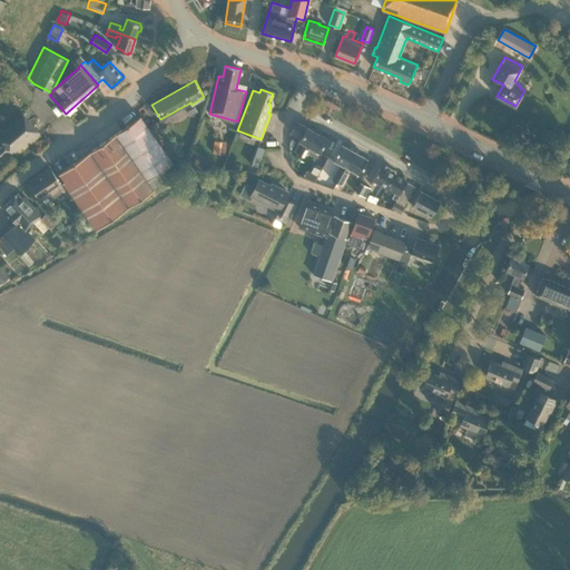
[(41,135),(21,111),(0,129),(0,161),(13,149),(17,154),(41,135)]
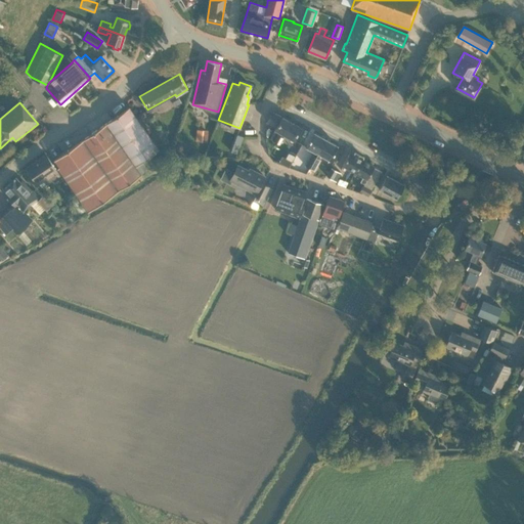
[(159,148),(129,106),(54,160),(59,167),(57,168),(88,211),(141,173),(140,172),(146,167),(142,161),(159,148)]
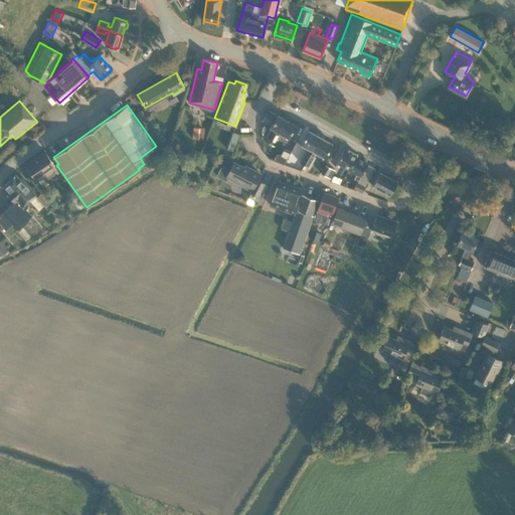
[(298,126),(268,110),(263,119),(272,124),(271,127),(275,130),(274,132),(270,138),(275,141),(279,135),(280,132),(289,137),(292,132),(294,133),(298,126)]
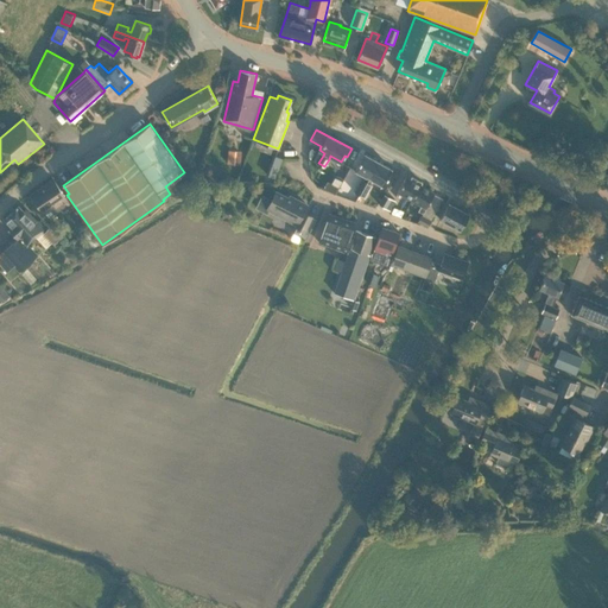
[(240,165),(241,151),(228,150),(227,164),(240,165)]
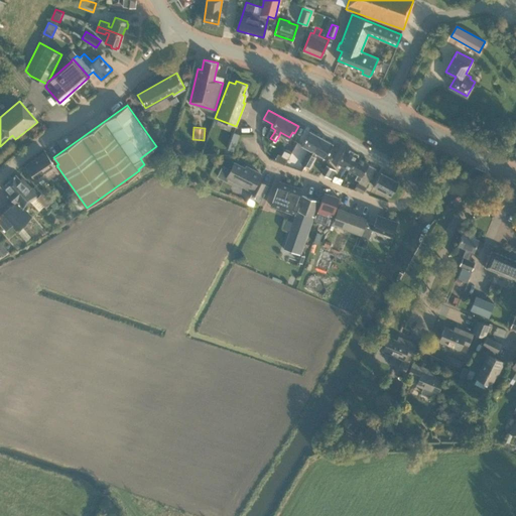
[(305,165),(320,137),(308,130),(301,144),(310,149),(308,152),(306,151),(300,162),(305,165)]
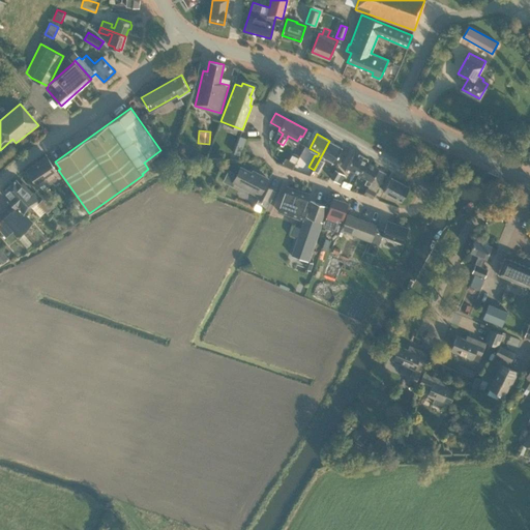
[(333,162),(342,147),(329,141),(314,170),(318,172),(324,160),(322,159),(324,156),(333,162)]
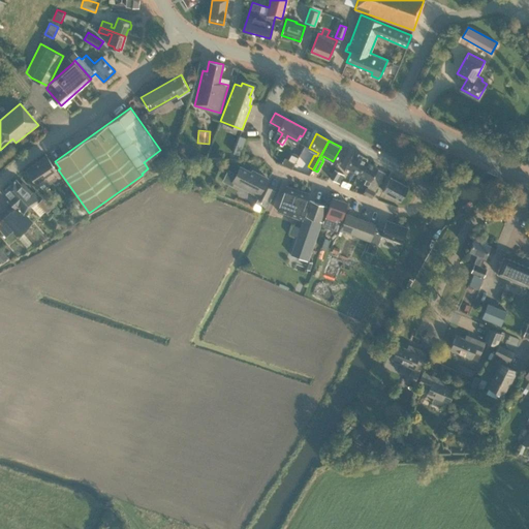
[(47,154),(25,168),(37,187),(40,185),(44,182),(47,185),(47,186),(61,177),(58,173),(47,154)]
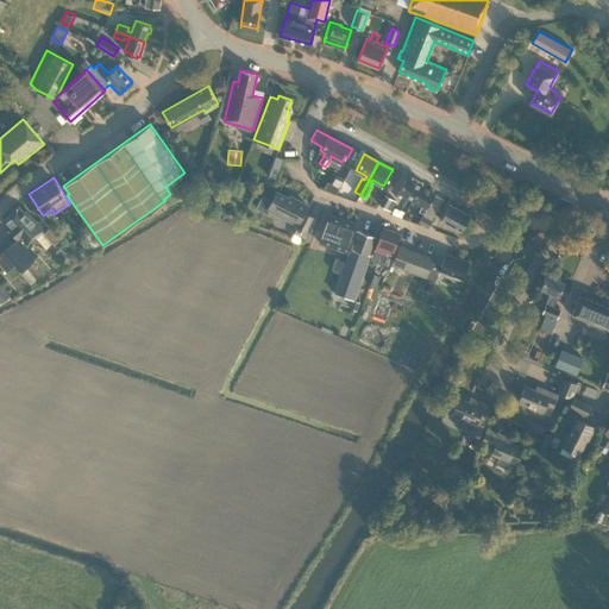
[(413,200),(421,184),(407,177),(399,192),(413,200)]
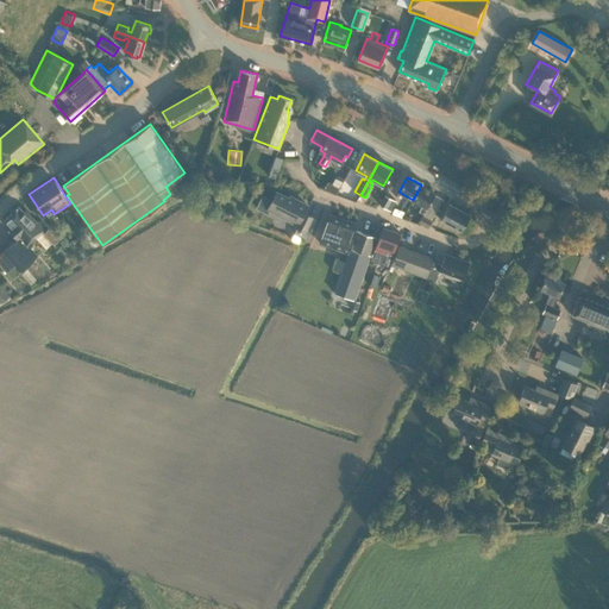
[(324,188),(336,194),(339,187),(327,181),(324,188)]
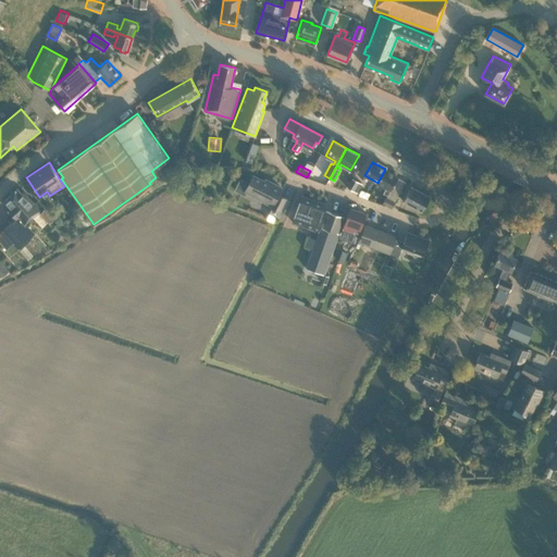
[(387,195),(398,176),(385,169),(378,183),(386,187),(383,193),(387,195)]
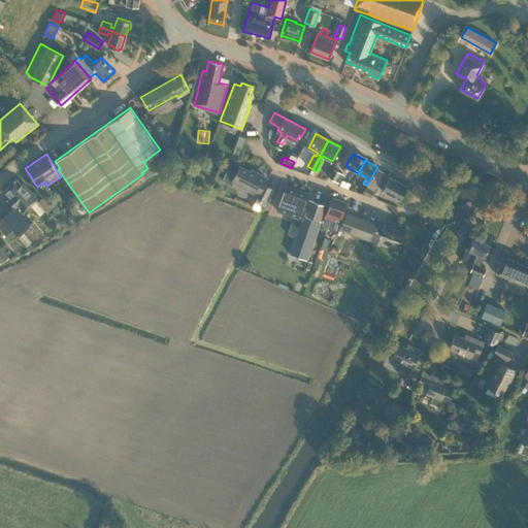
[(228,169),(223,179),(232,185),(233,182),(258,194),(256,196),(258,197),(255,202),(256,202),(261,204),(266,207),(274,190),(271,189),(271,188),(263,184),(266,177),(254,171),(253,173),(239,166),(236,173),(228,169)]
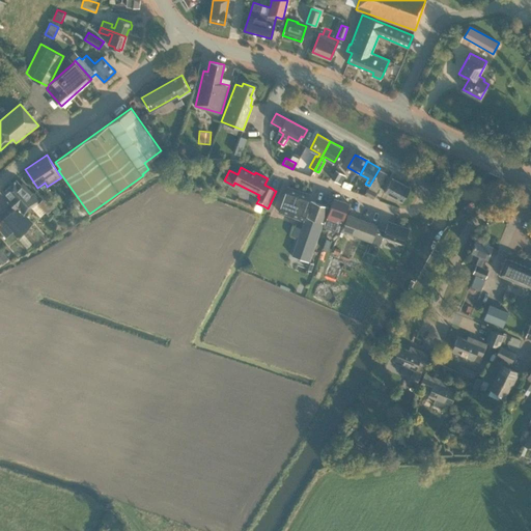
[(340,184),(345,175),(336,169),(331,178),(340,184)]
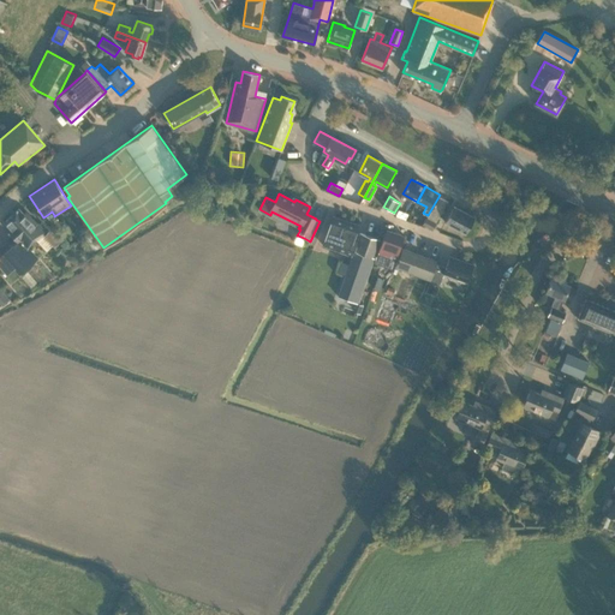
[(224,201),(213,197),(210,206),(220,209),(224,201)]
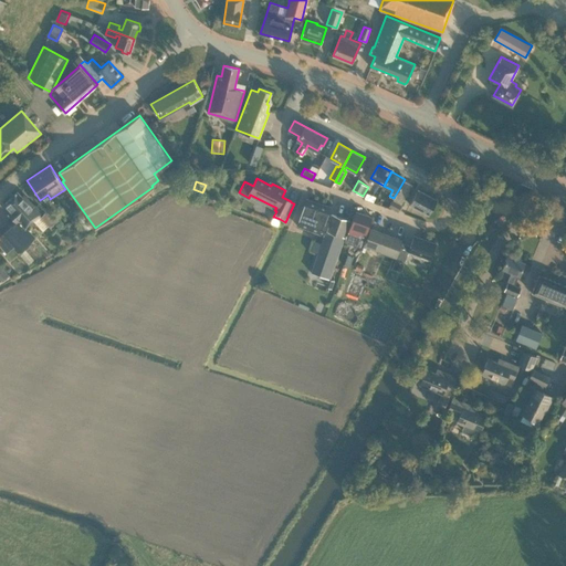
[(410,205),(429,215),(437,200),(418,189),(410,205)]
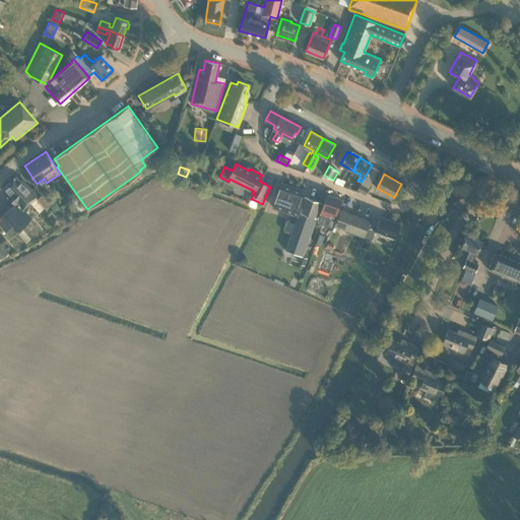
[(22,178),(20,181),(16,176),(4,187),(10,194),(8,196),(14,204),(4,214),(2,215),(12,225),(17,232),(31,217),(23,208),(39,195),(33,188),(31,188),(22,178)]
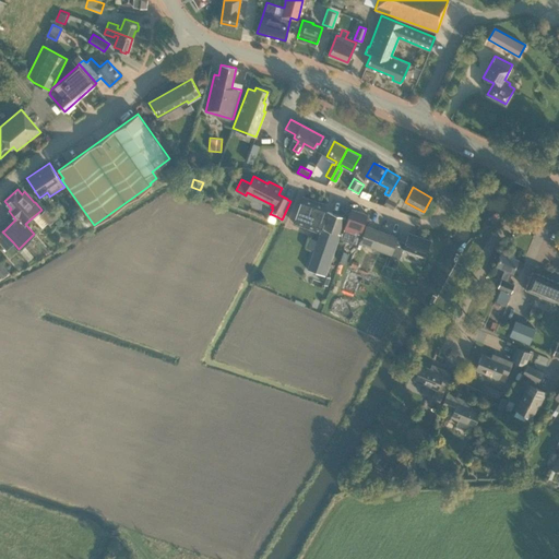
[(325,204),(304,197),(294,223),(310,228),(311,226),(321,229),(307,269),(324,275),(345,217),(326,211),(325,216),(322,215),(325,204)]
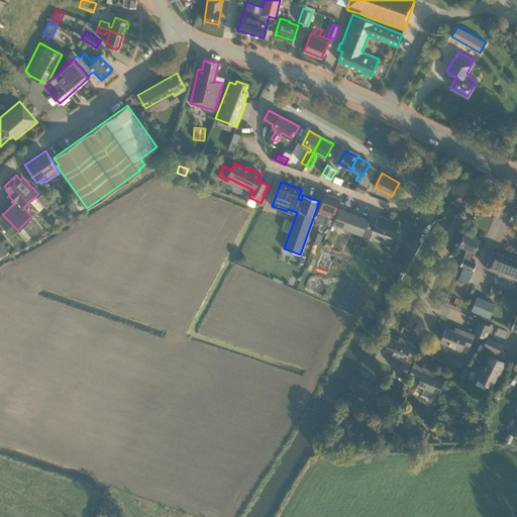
[(355,188),(364,193),(367,187),(358,183),(355,188)]
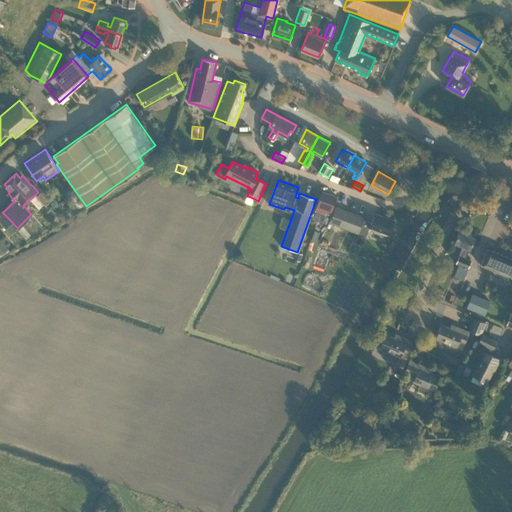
[(330,216),(337,196),(322,190),(315,210),(320,212),(318,220),(319,220),(326,222),(328,215),(330,216)]
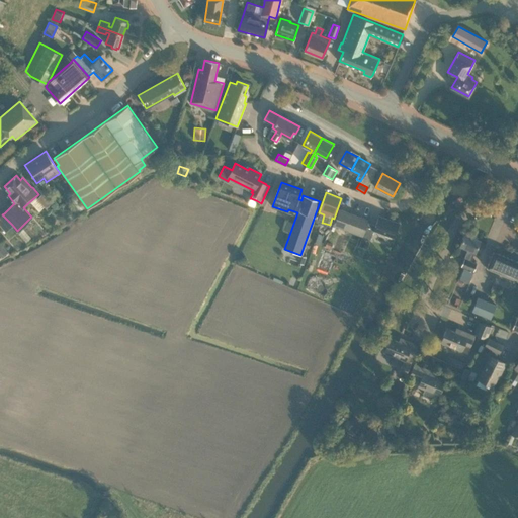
[(36,198),(46,207),(51,203),(41,193),(36,198)]
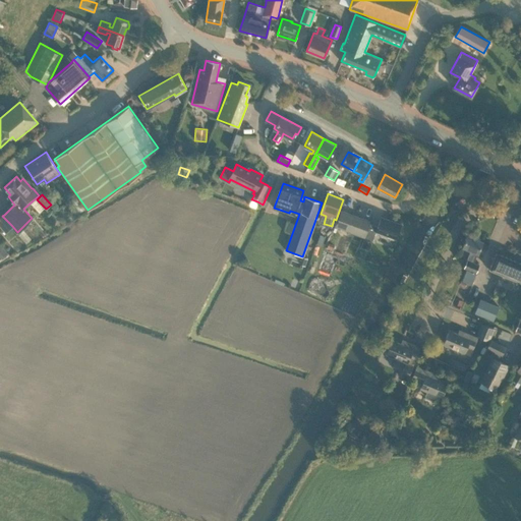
[(76,197),(72,200),(79,212),(84,209),(76,197)]
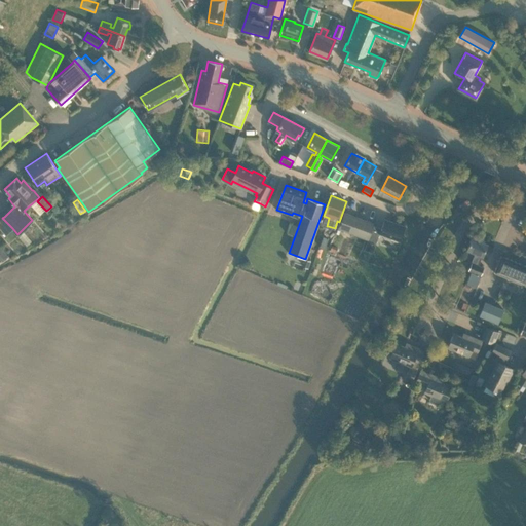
[(347,231),(354,216),(345,212),(339,228),(347,231)]
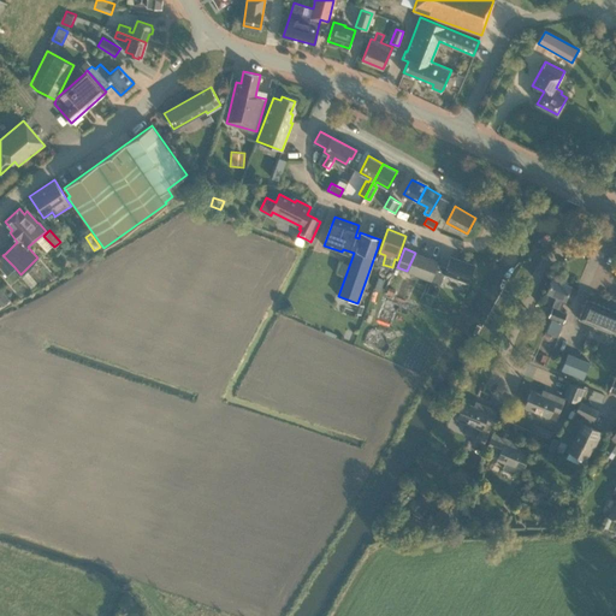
[(0,267),(6,274),(15,267),(3,255),(5,254),(4,253),(0,256),(0,267)]
